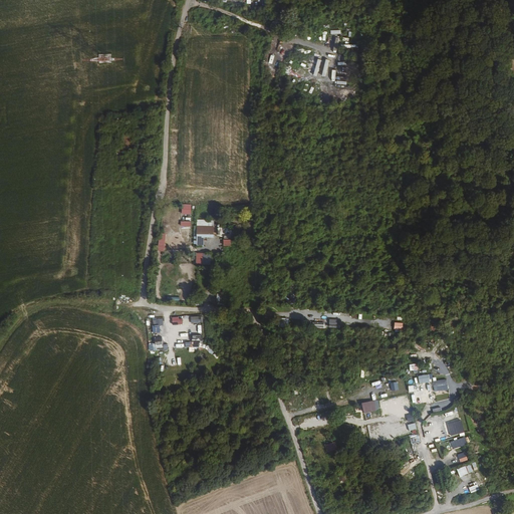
[(97,63),(111,62),(111,54),(97,55),(97,63)]
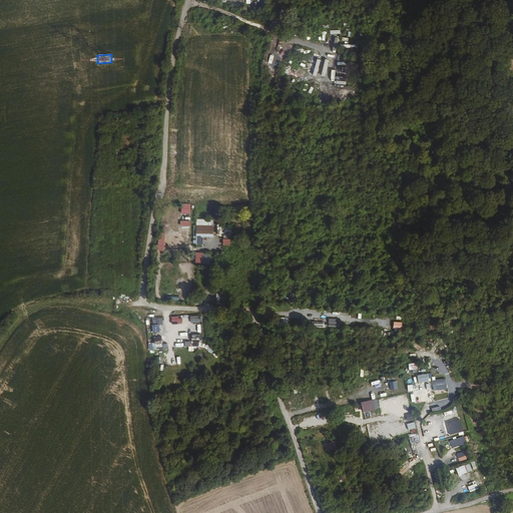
[(506,179),(497,179),(497,189),(506,189),(506,179)]
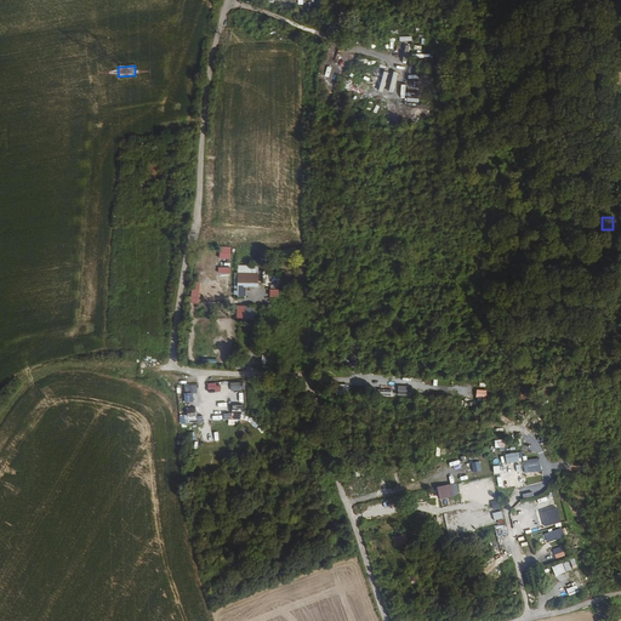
[(218,258),(229,258),(231,246),(220,245),(218,258)]
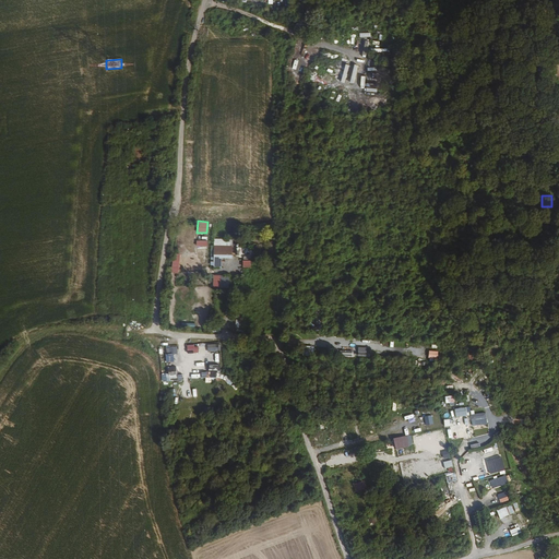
[(165,355),(177,354),(177,345),(165,346),(165,355)]
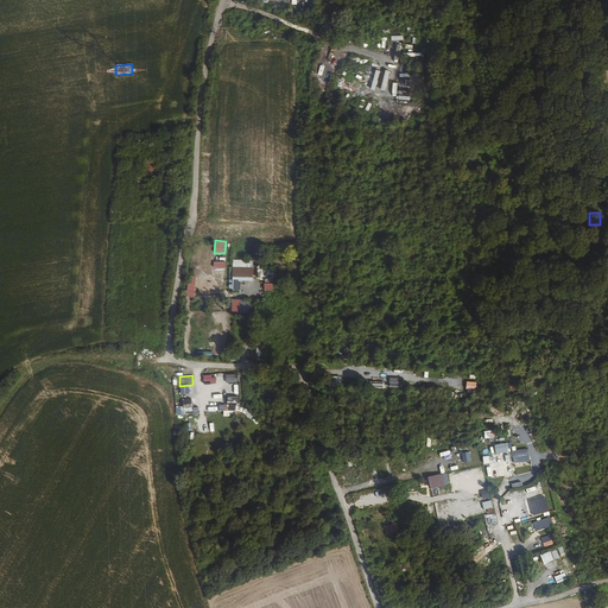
[(467,391),(476,391),(476,381),(467,381),(467,391)]
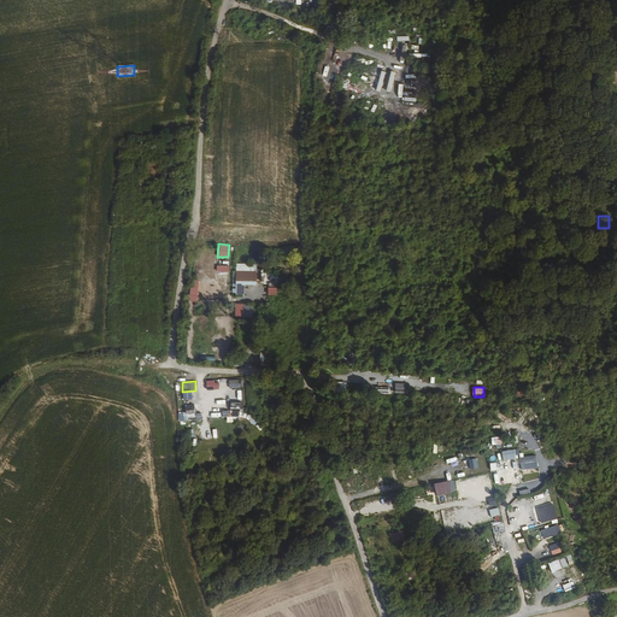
[(222,417),(244,417),(242,401),(230,401),(230,410),(222,410),(222,417)]
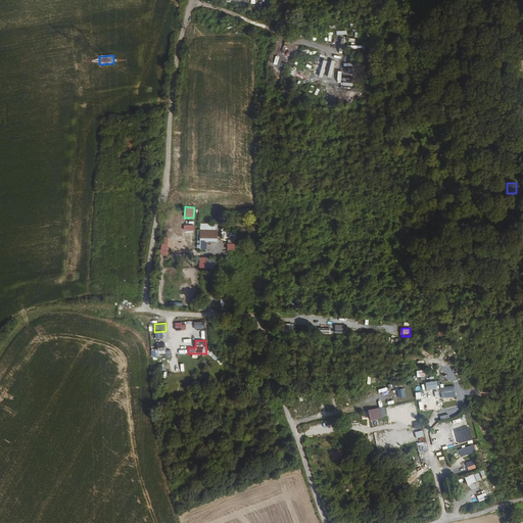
[(171,349),(164,349),(164,342),(156,343),(156,355),(172,355),(171,349)]
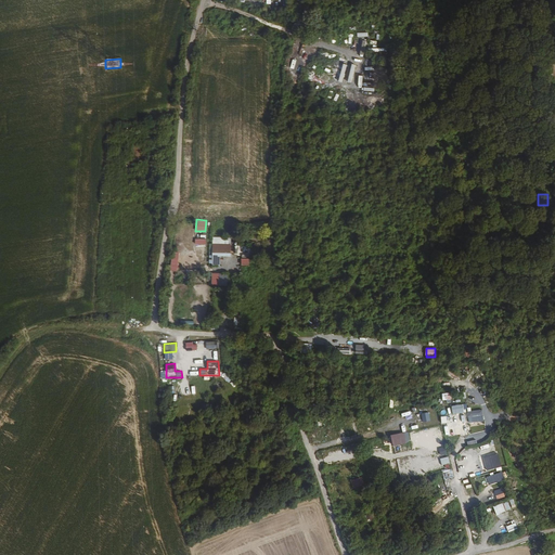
[(417,422),(430,420),(428,412),(416,414),(417,422)]
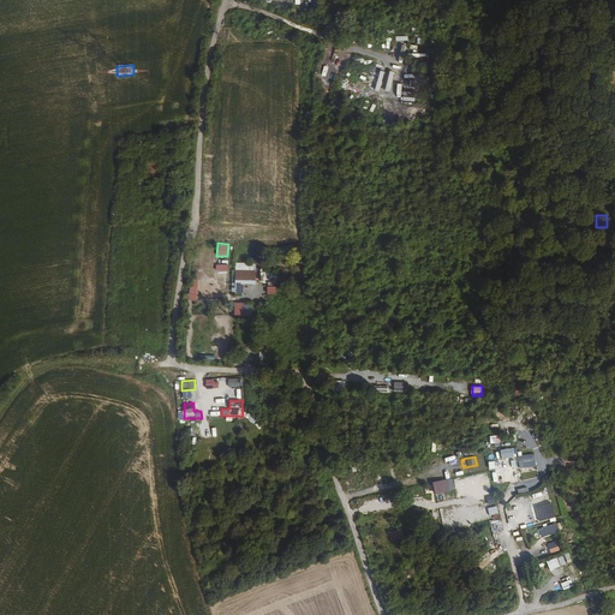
[(449,491),(447,481),(433,483),(434,494),(449,491)]
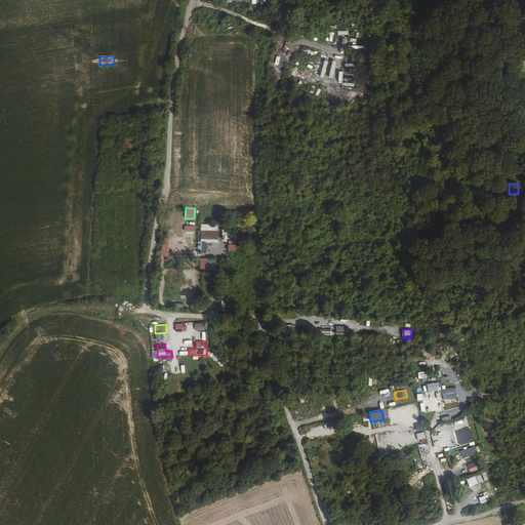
[(456,433),(460,445),(469,443),(470,446),(475,444),(470,429),(456,433)]
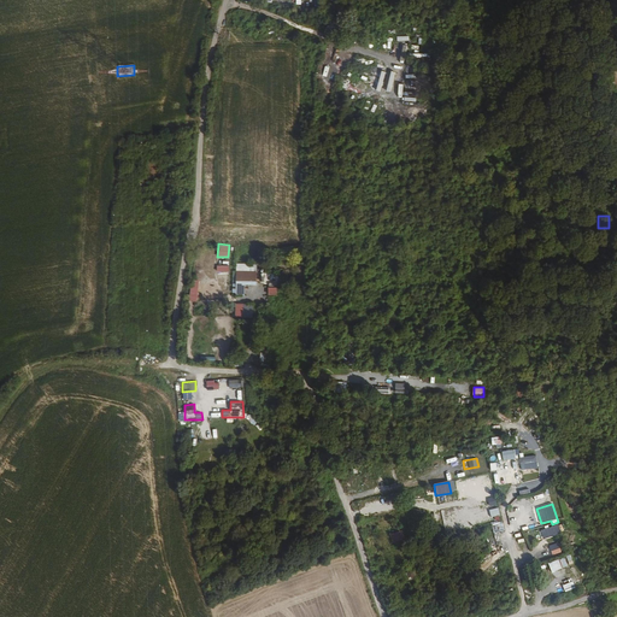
[(494,533),(504,530),(501,519),(492,522),(494,533)]
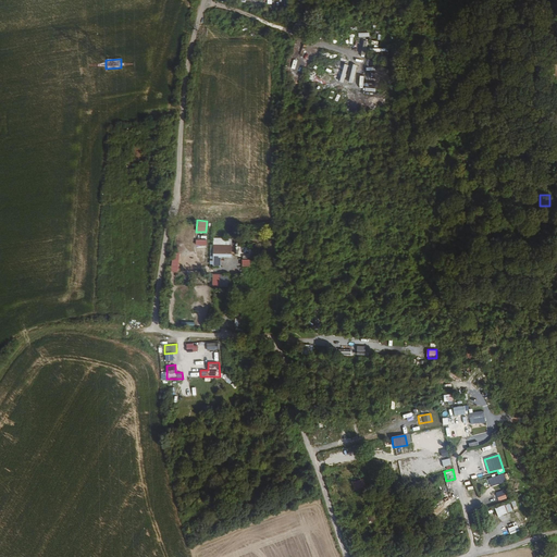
[(504,473),(489,479),(492,486),(506,481),(504,473)]
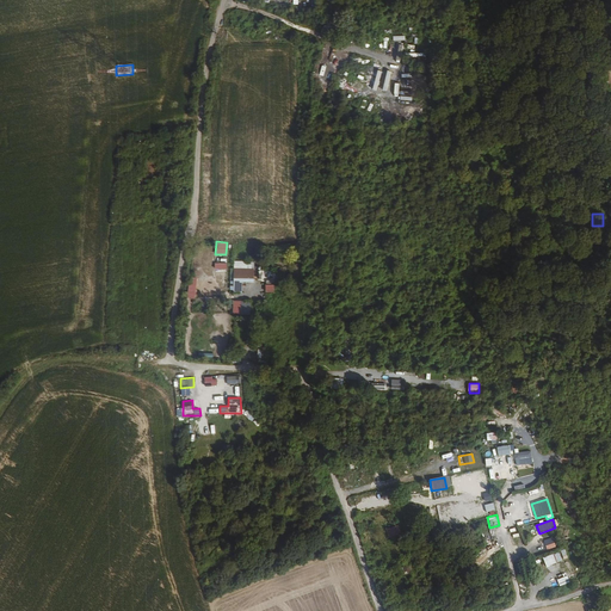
[(400,534),(397,526),(389,529),(392,536),(400,534)]
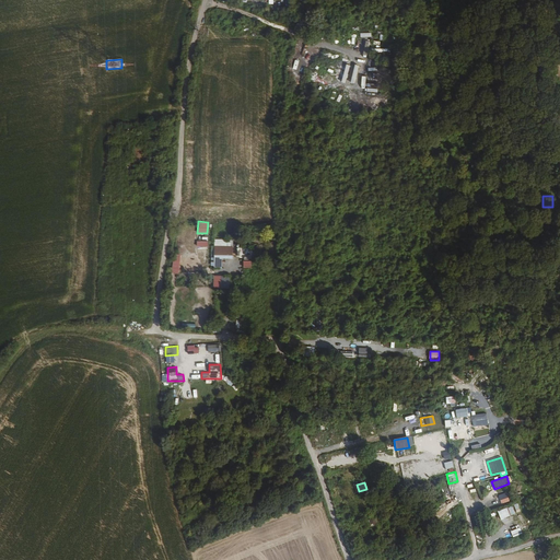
[(498,496),(501,504),(510,501),(506,492),(498,496)]
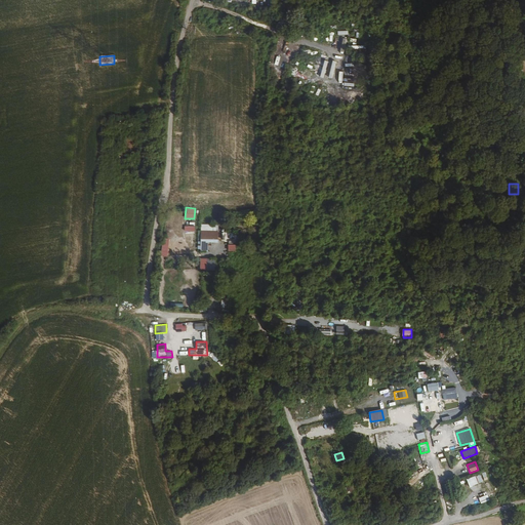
[(469,486),(482,482),(480,474),(467,479),(469,486)]
